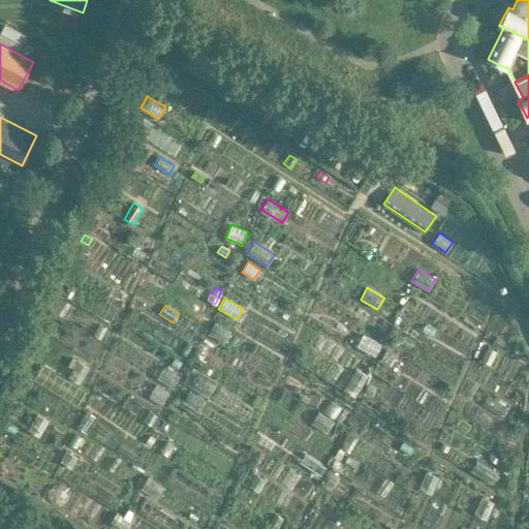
[(230,331),(214,321),(208,334),(224,342),(230,331)]
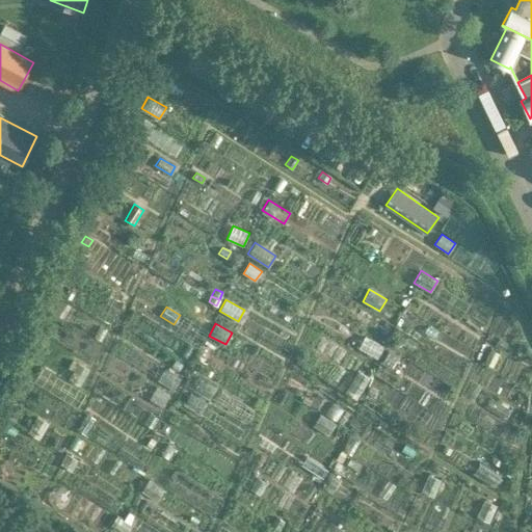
[(107,329),(100,325),(95,337),(102,341),(107,329)]
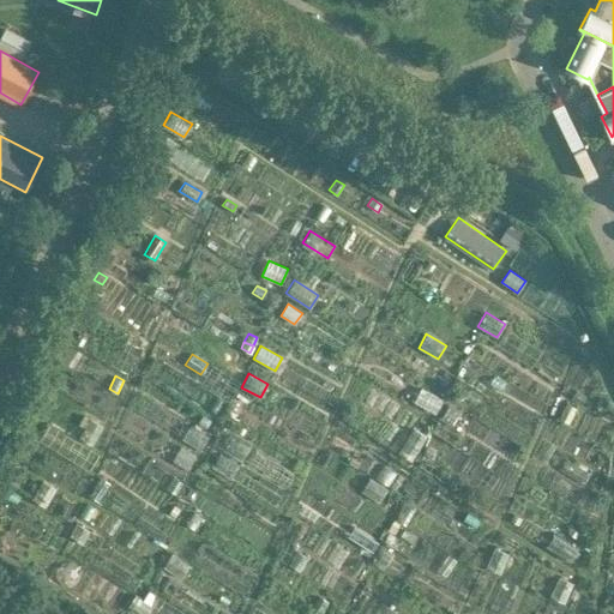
[(443,398),(422,387),(414,403),(435,414),(443,398)]
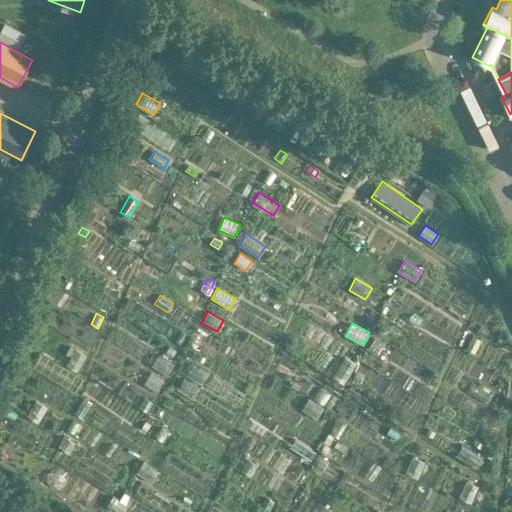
[(400,330),(390,325),(386,332),(396,337),(400,330)]
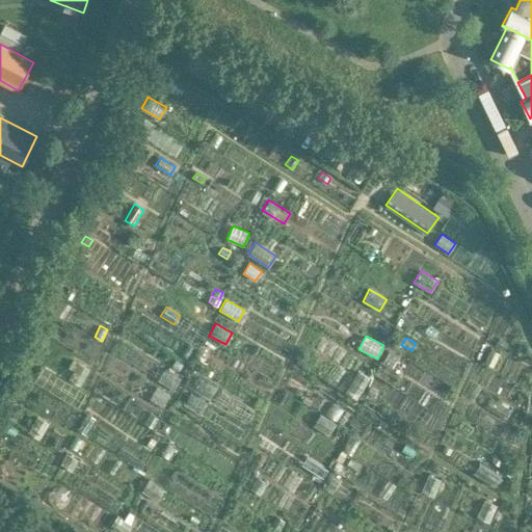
[(399,356),(388,350),(381,361),(393,368),(399,356)]
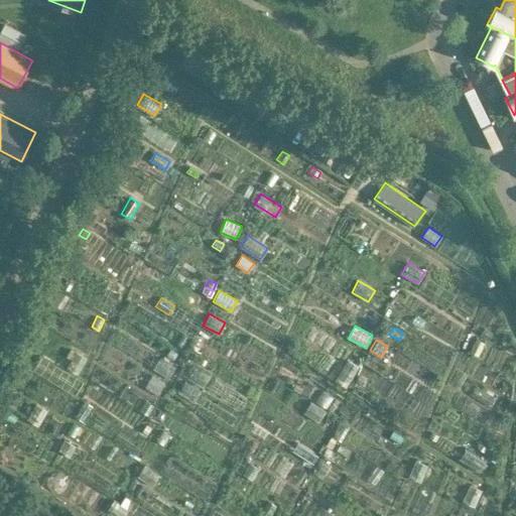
[(78,374),(87,358),(76,352),(67,367),(78,374)]
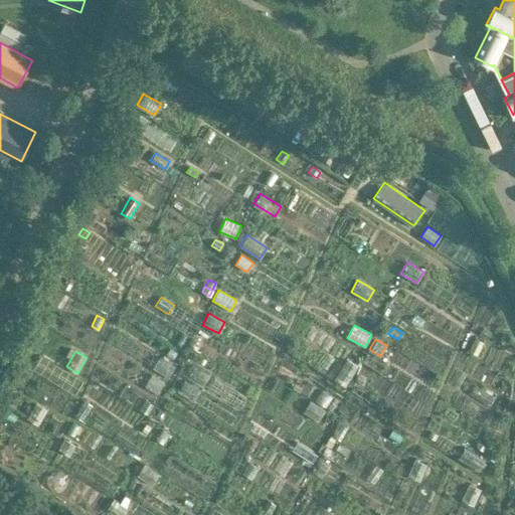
[(175,366),(160,356),(153,367),(168,377),(175,366)]
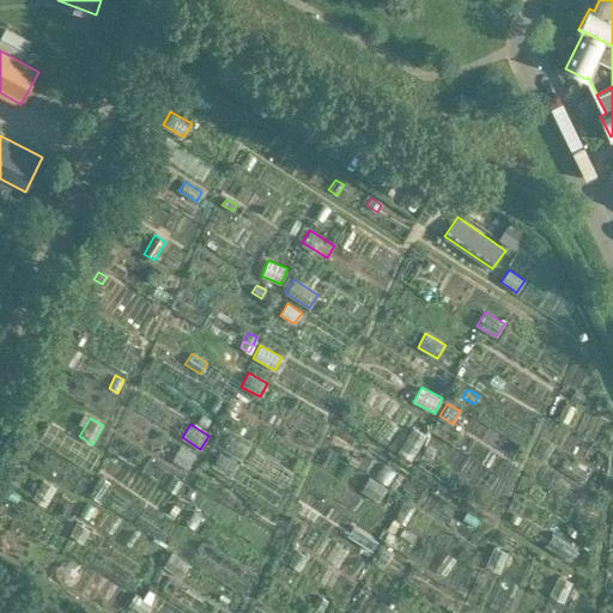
[(426,435),(413,428),(399,450),(412,459),(426,435)]
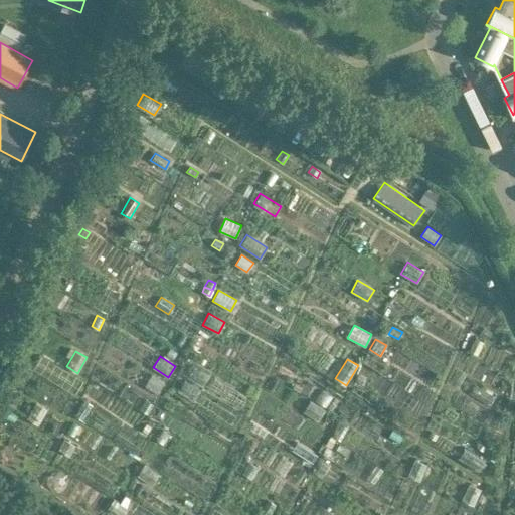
[(209,375),(193,366),(187,377),(202,386),(209,375)]
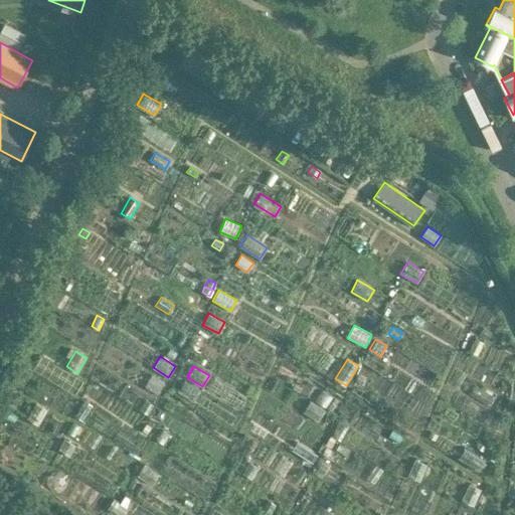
[(365,377),(359,374),(355,380),(362,384),(365,377)]
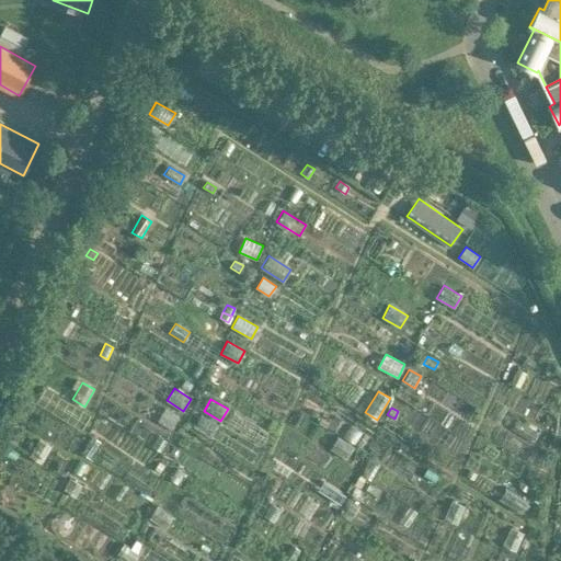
[(178,416),(164,409),(157,421),(171,428),(178,416)]
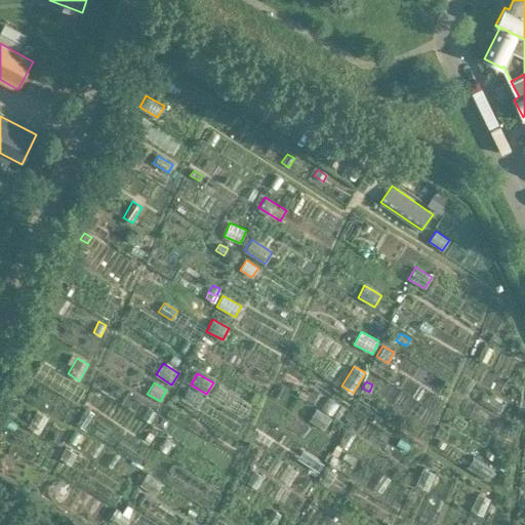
[(204,397),(189,388),(182,399),(197,409),(204,397)]
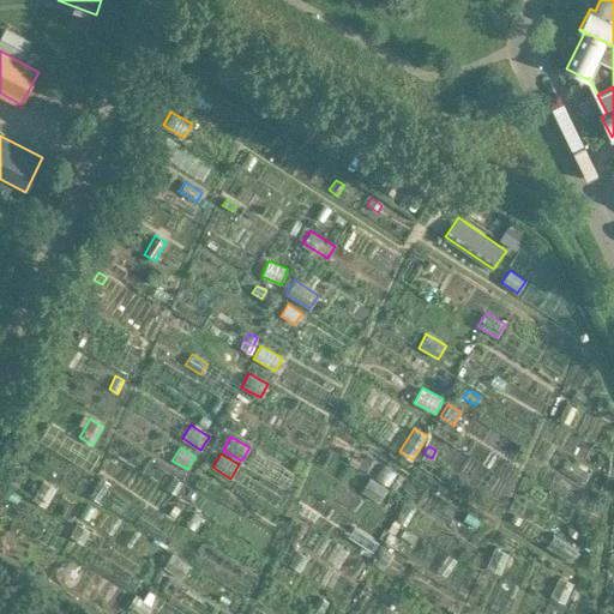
[(397,474),(383,465),(375,479),(389,487),(397,474)]
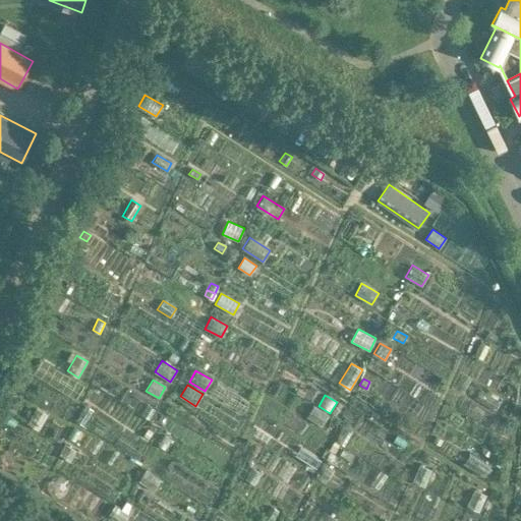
[(155,409),(147,404),(140,415),(149,420),(155,409)]
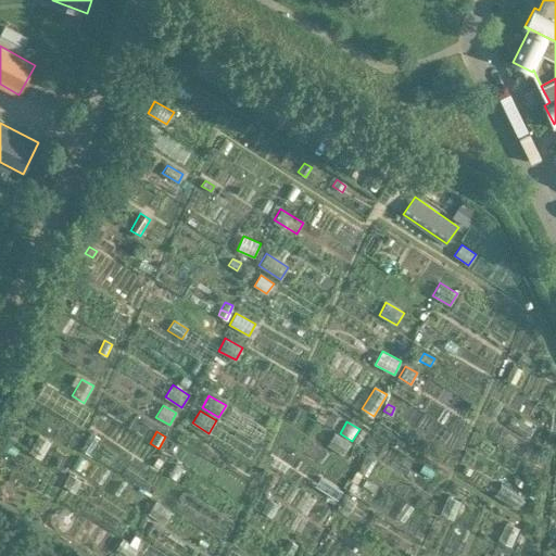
[(99,438),(90,432),(79,449),(89,454),(99,438)]
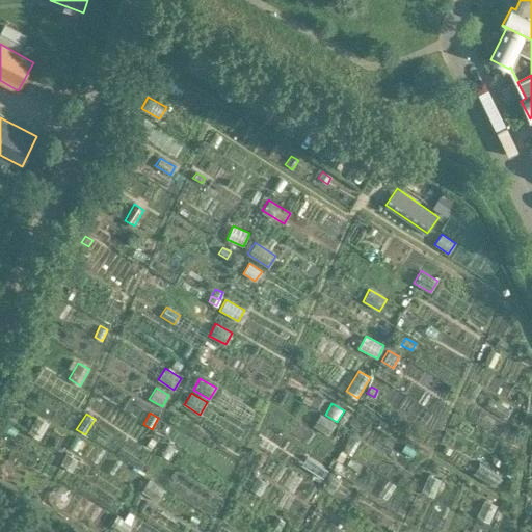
[(336,424),(320,414),(313,425),(328,435),(336,424)]
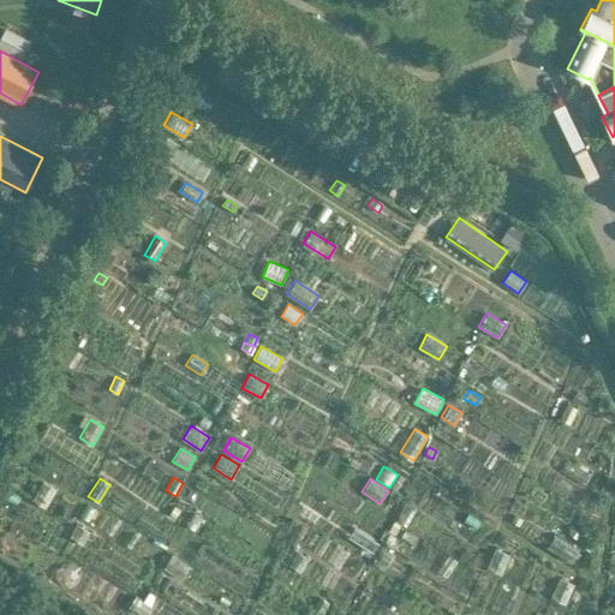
[(46,508),(57,489),(42,482),(31,500),(46,508)]
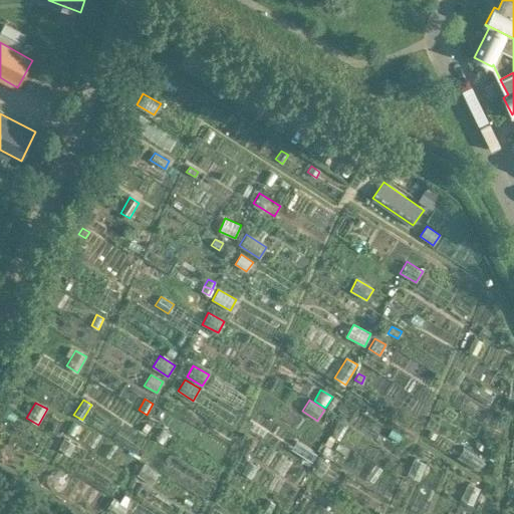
[(147,423),(142,430),(147,433),(151,426),(147,423)]
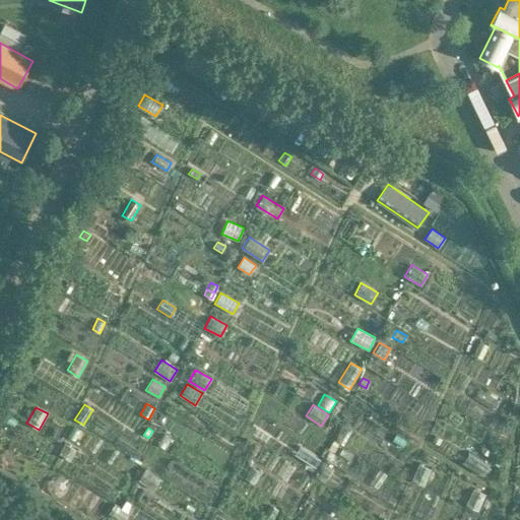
[(76,450),(64,444),(58,454),(71,461),(76,450)]
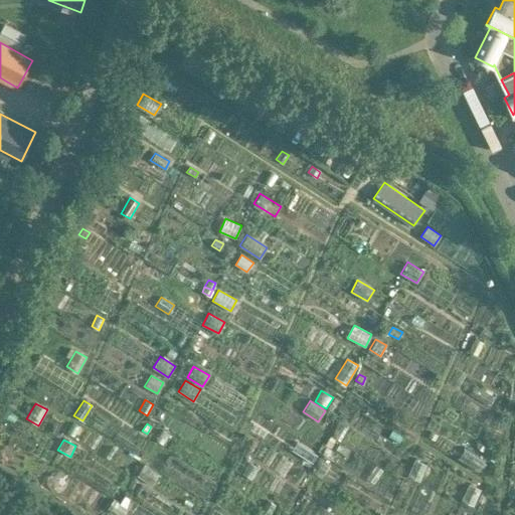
[(317,455),(297,443),(292,451),(312,463),(317,455)]
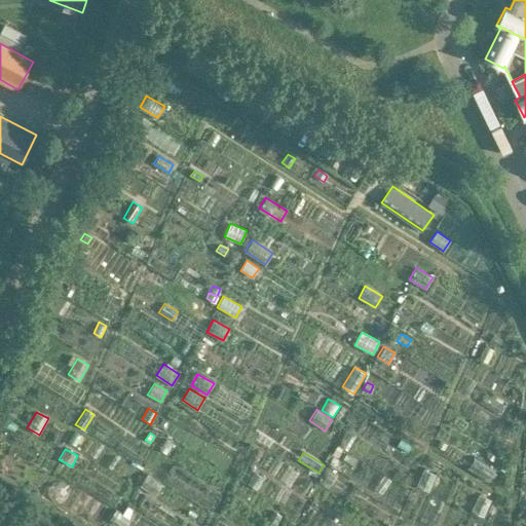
[(264,478),(254,473),(248,484),(257,489),(264,478)]
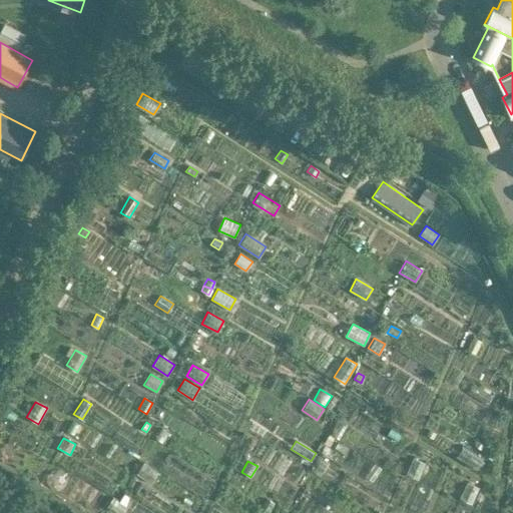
[(327,465),(320,461),(316,470),(322,473),(327,465)]
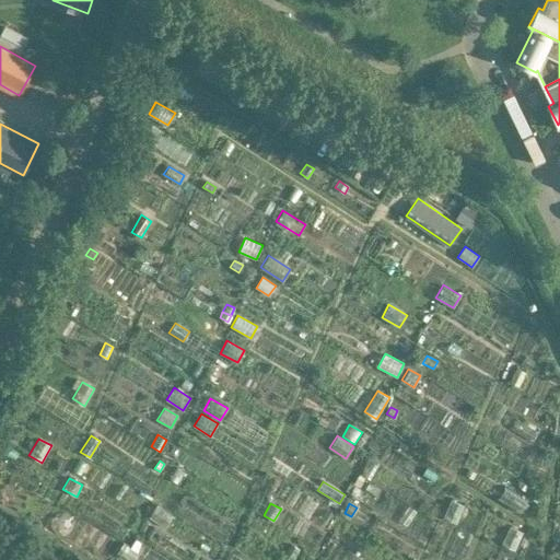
[(173,514),(156,504),(149,516),(165,526),(173,514)]
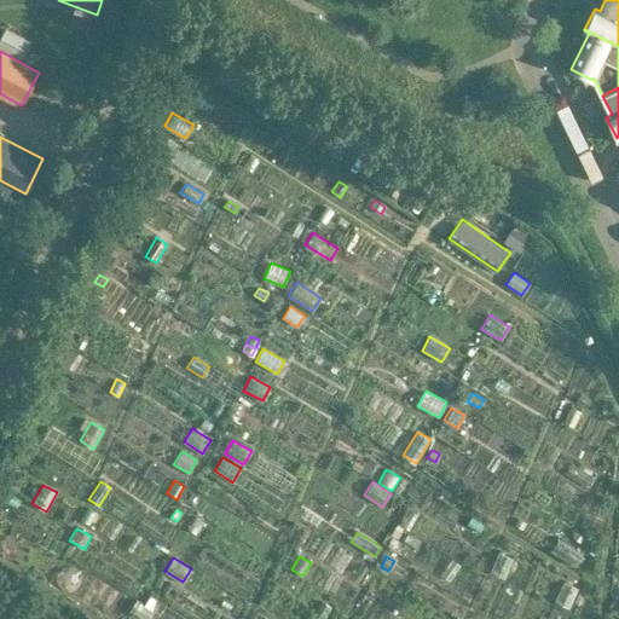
[(460,565),(452,559),(446,567),(453,573),(460,565)]
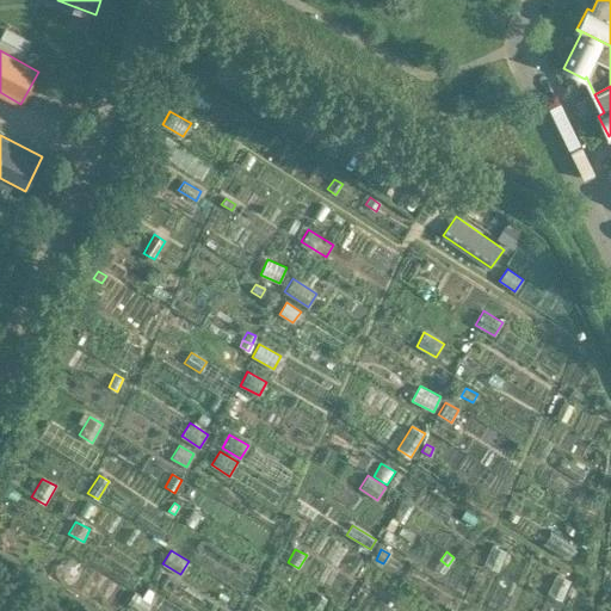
[(448,566),(440,560),(434,568),(443,573),(448,566)]
